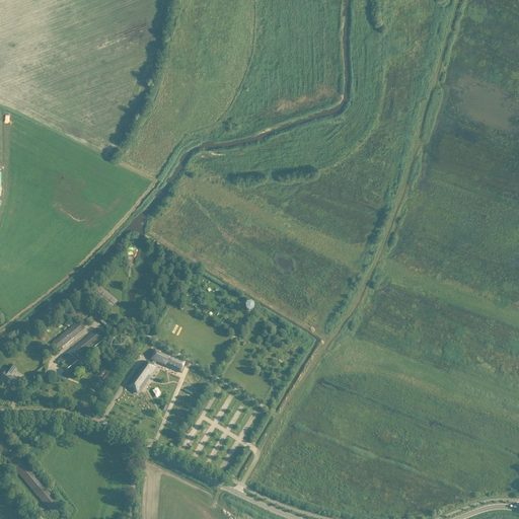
[(253,306),(250,304),(246,305),(245,308),(245,311),(248,313),(252,312),(254,309),(253,306)]
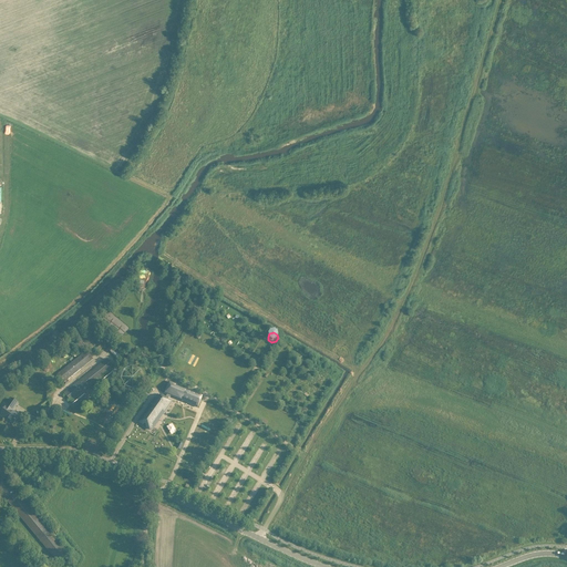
[(99,344),(92,337),(84,342),(91,350),(99,344)]
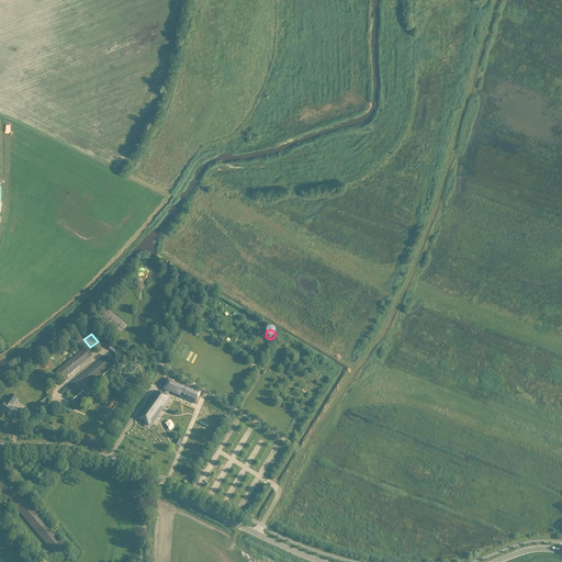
[(62,380),(64,379),(66,381),(68,379),(66,377),(91,356),(85,347),(55,372),(62,380)]
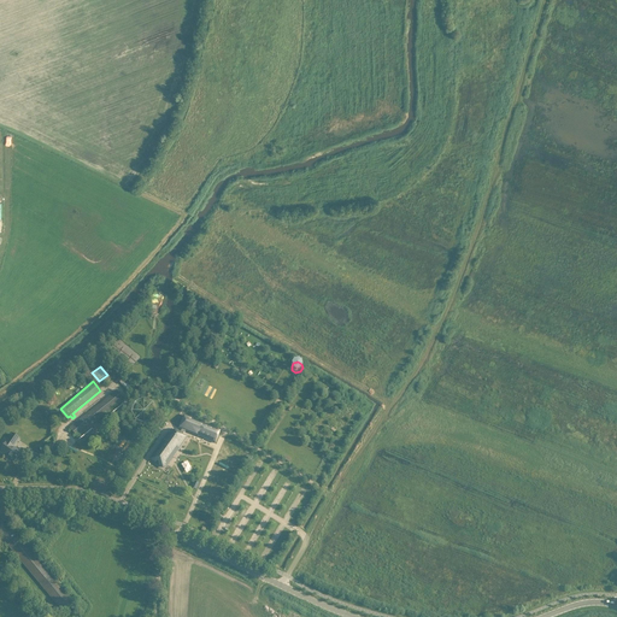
[(117,391),(70,428),(77,436),(77,438),(90,427),(94,433),(103,427),(98,422),(124,400),(117,391)]
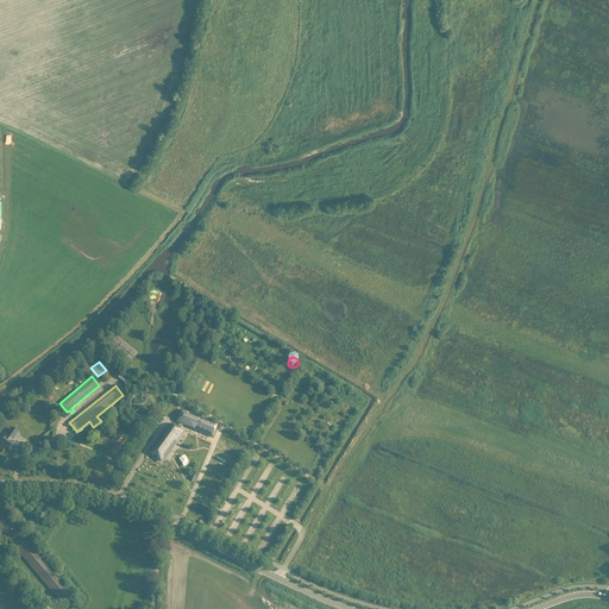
[(182,410),(176,422),(180,425),(177,428),(180,429),(183,426),(213,438),(218,426),(200,418),(199,420),(190,416),(190,414),(182,410)]
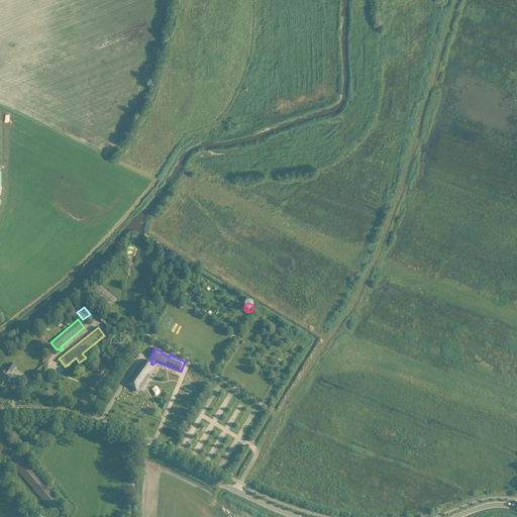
[(135,377),(129,385),(136,390),(142,382),(144,384),(156,369),(157,368),(152,365),(150,364),(146,360),(143,366),(140,364),(132,376),(135,377)]
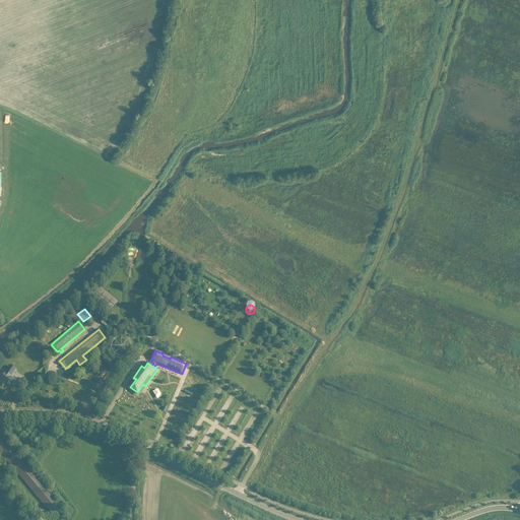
[(11,377),(16,371),(10,367),(1,381),(12,389),(17,382),(11,377)]
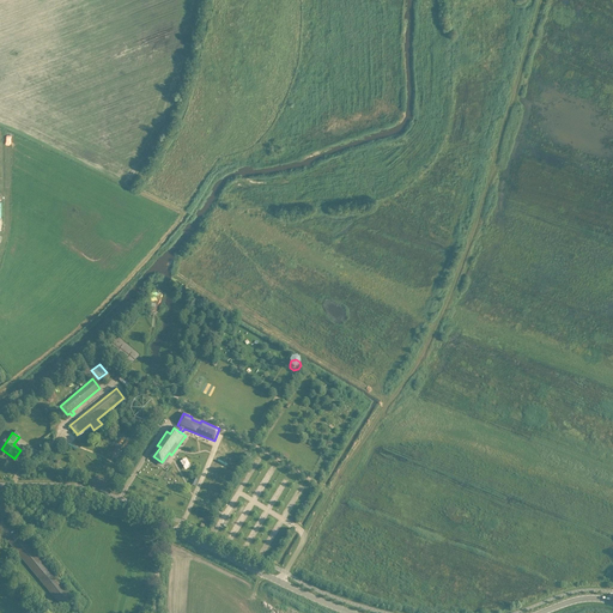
[(184,471),(190,468),(186,457),(180,460),(184,471)]
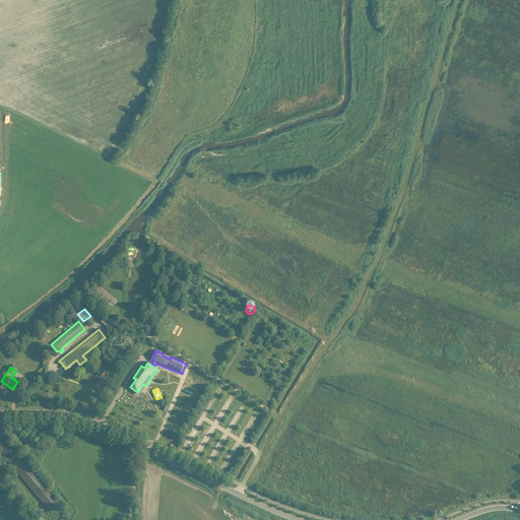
[(188,398),(180,411),(190,417),(198,404),(195,402),(194,403),(191,401),(191,400),(188,398)]
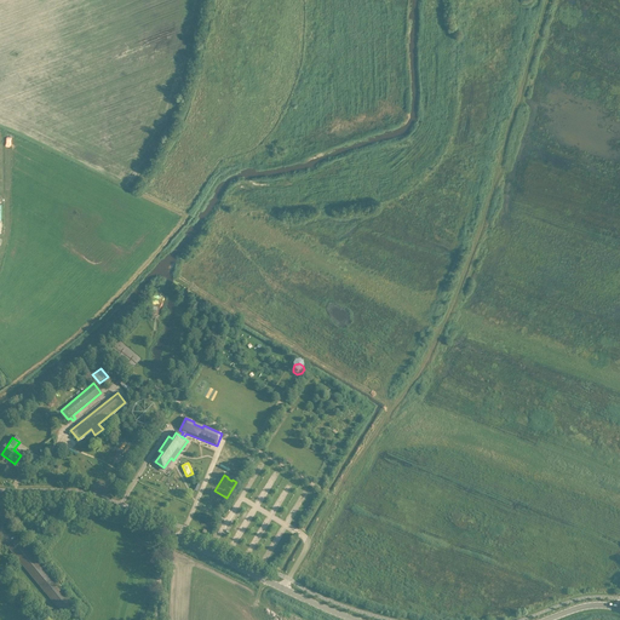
[(63,615),(70,609),(73,613),(76,609),(74,606),(19,539),(9,549),(63,615)]
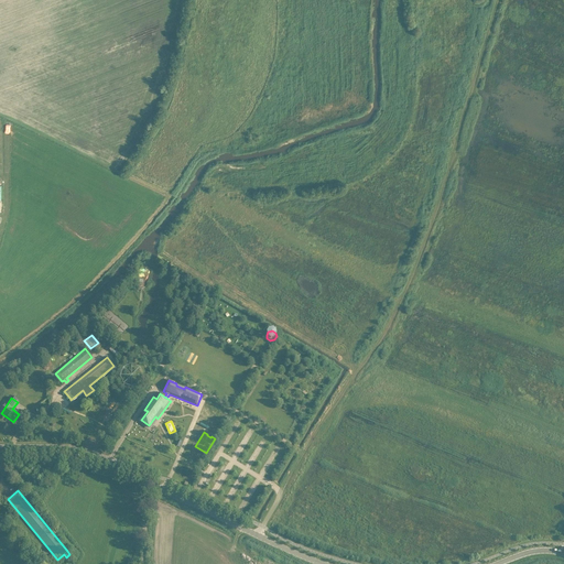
[(39,563),(46,563),(50,562),(43,553),(35,560),(39,563)]
